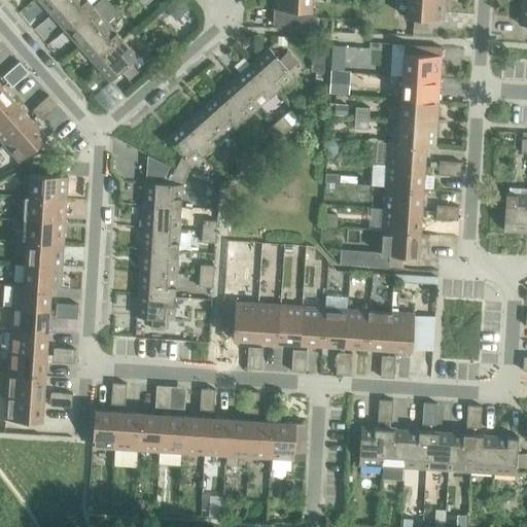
[(37,0),(49,14),(65,0),(37,0)]
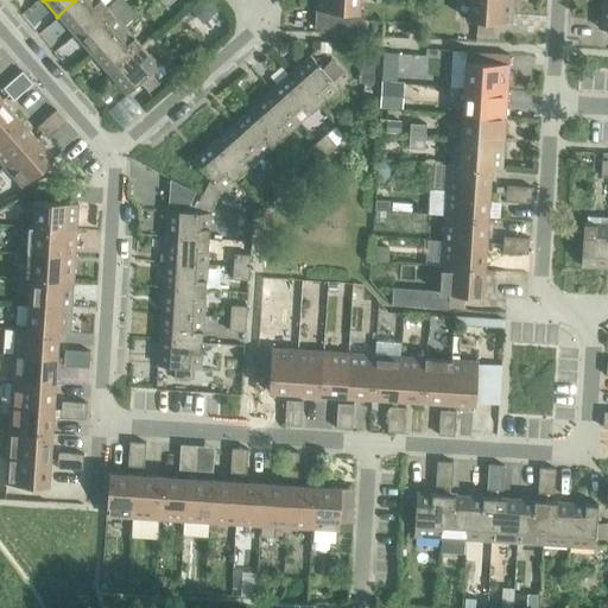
[(75,0),(57,17),(75,36),(106,7),(100,0),(75,0)]
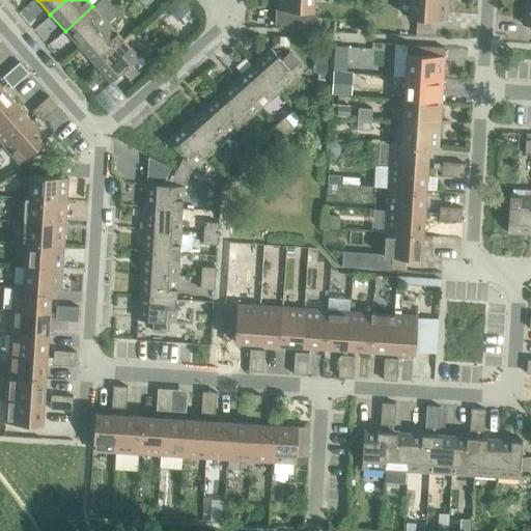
[(65,31),(80,48),(108,23),(118,15),(105,0),(100,0),(92,6),(65,31)]
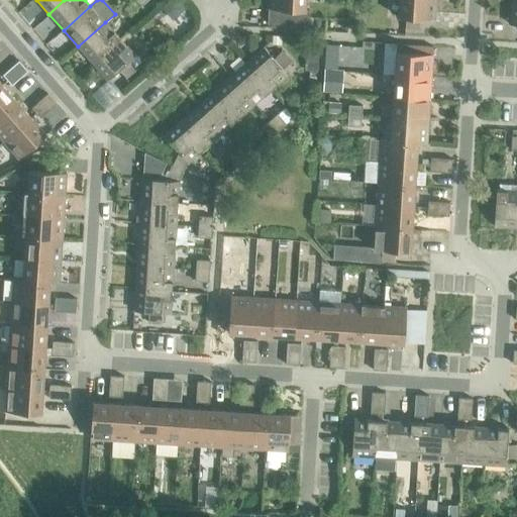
[(180,0),(171,0),(162,9),(173,20),(187,7),(180,0)]
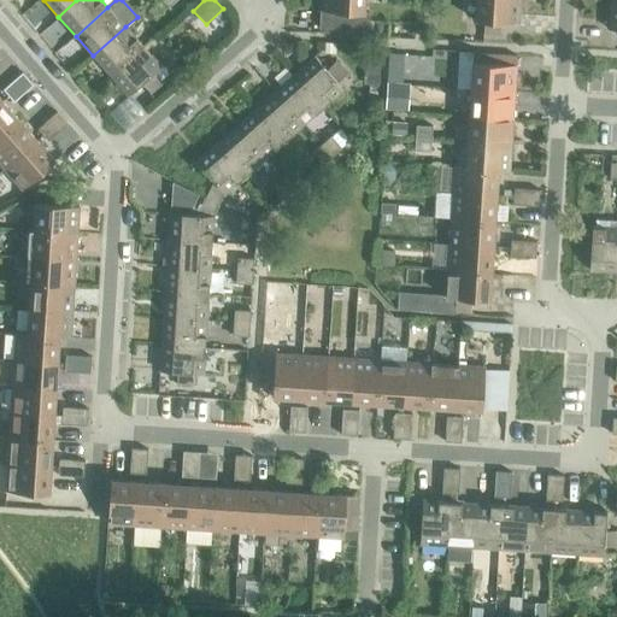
[(363,0),(319,0),(318,28),(319,28),(366,30),(368,13),(363,13),(363,0)]
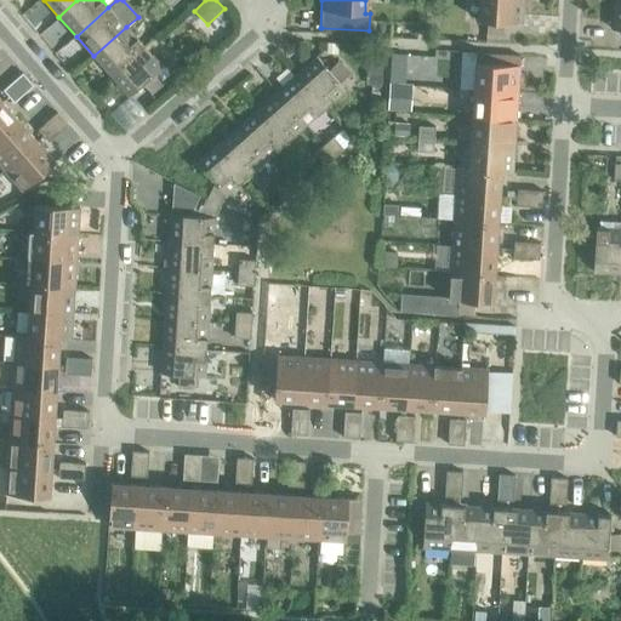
[(522,0),(478,0),(477,21),(486,22),(485,34),(502,35),(503,22),(520,23),(522,0)]
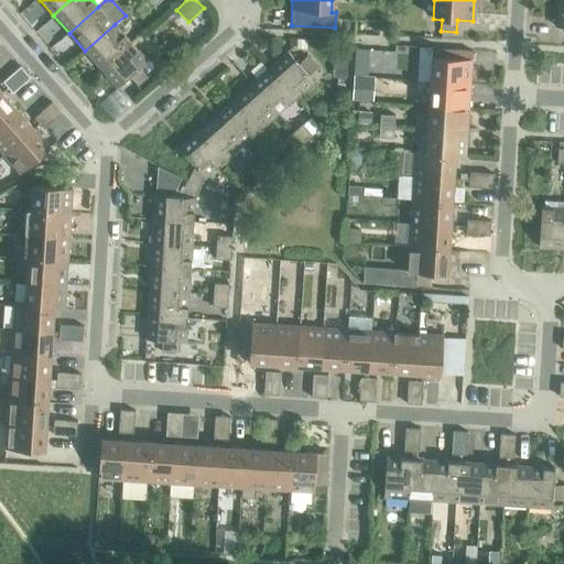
[(85,51),(100,68),(130,43),(115,24),(85,51)]
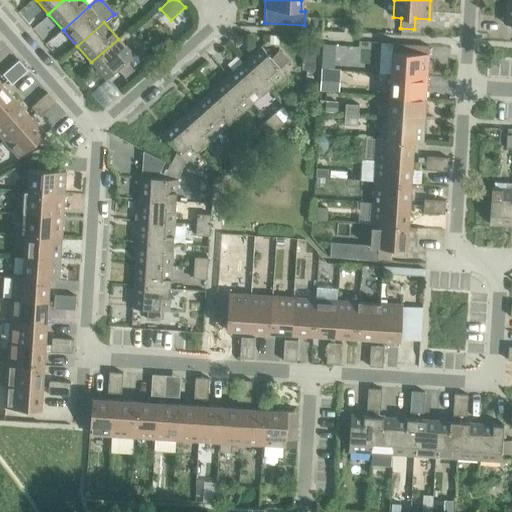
[(269,36),(269,44),(278,45),(278,36),(269,36)]
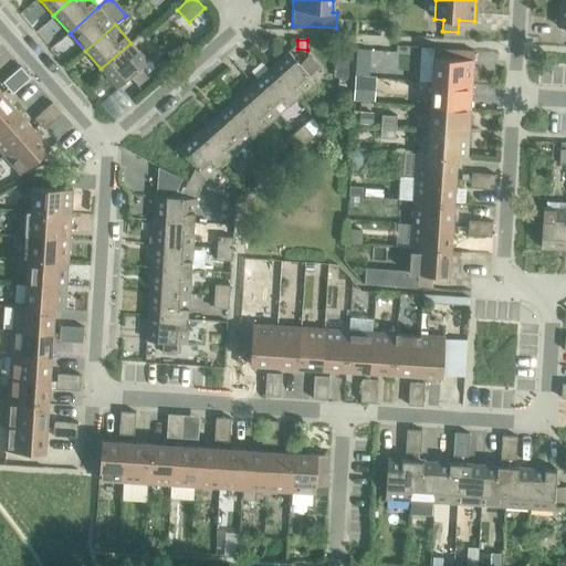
[(130,43),(101,69),(117,87),(129,76),(137,85),(148,75),(147,74),(140,66),(147,61),(130,43)]
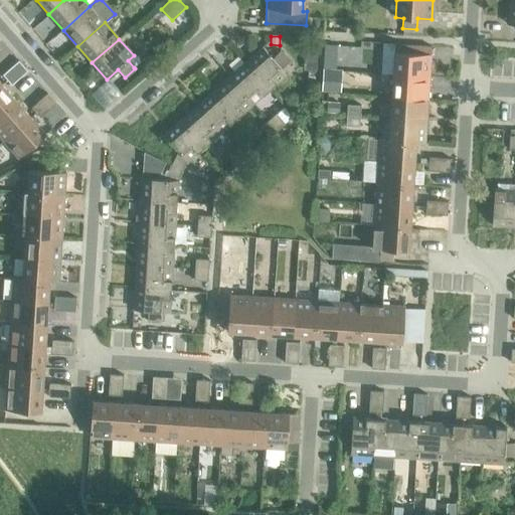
[(394,43),(393,52),(430,54),(431,46),(394,43)]
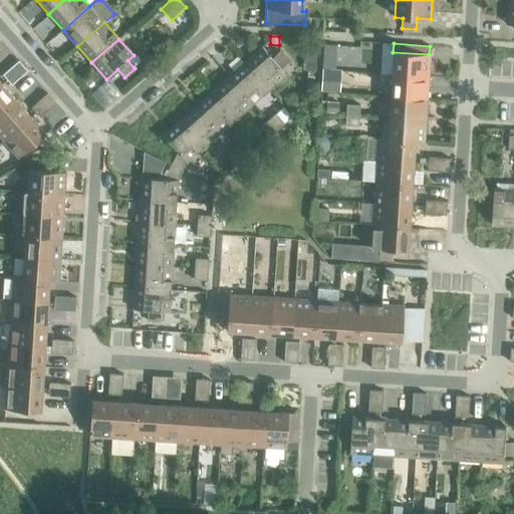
[(323,44),(323,54),(335,55),(336,45),(323,44)]
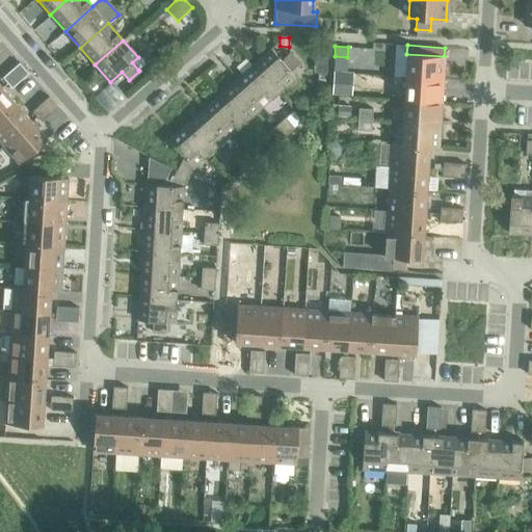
[(270,49),(253,64),(277,92),(295,77),(290,71),(296,64),(298,63),(289,53),(281,60),(270,49)]
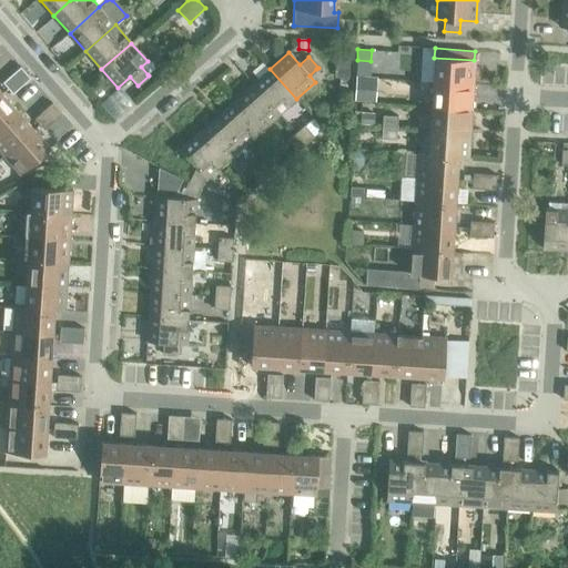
[(334,63),(334,78),(340,78),(340,87),(347,87),(347,79),(348,79),(348,57),(340,57),(340,63),(334,63)]
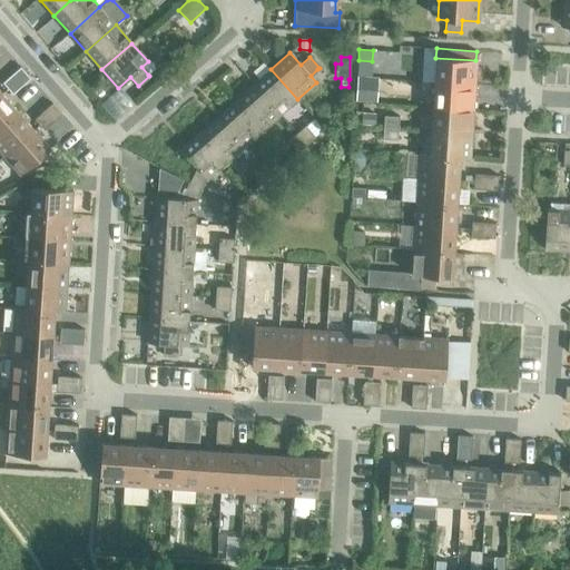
[(435,58),(434,82),(474,85),(475,60),(435,58)]
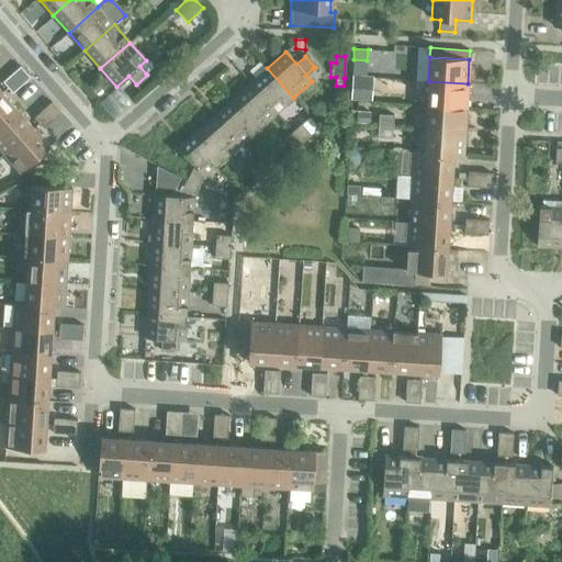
[(146,60),(139,66),(146,74),(152,68),(146,60)]
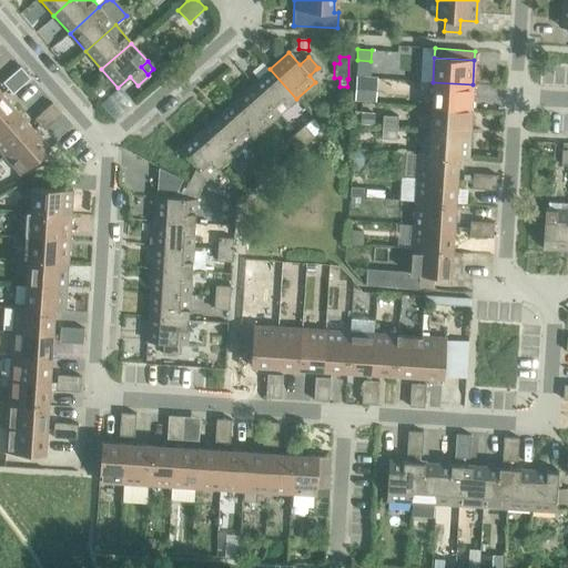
[(11,74),(21,87),(30,79),(20,67),(11,74)]
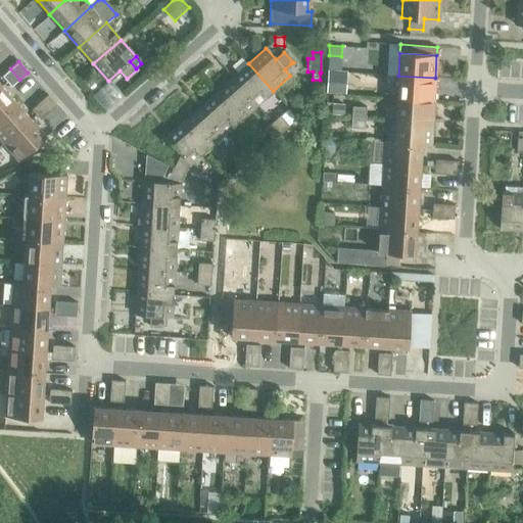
[(248,63),(232,78),(256,105),(273,91),(248,63)]
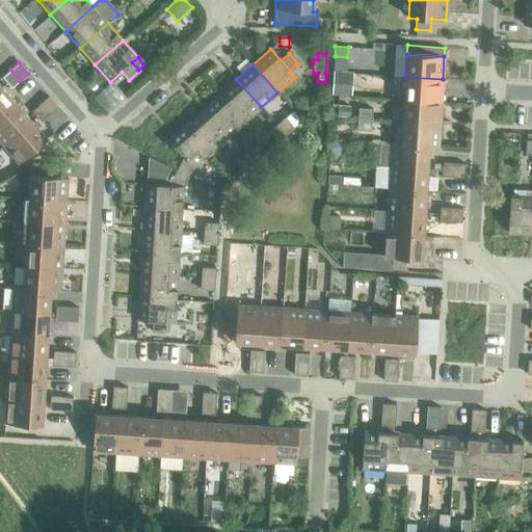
[(296,64),(290,71),(295,77),(298,74),(299,69),(296,64)]
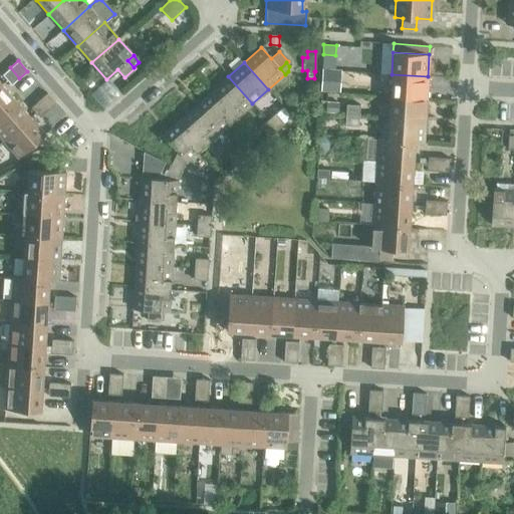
[(19,78),(10,67),(2,74),(11,85),(19,78)]
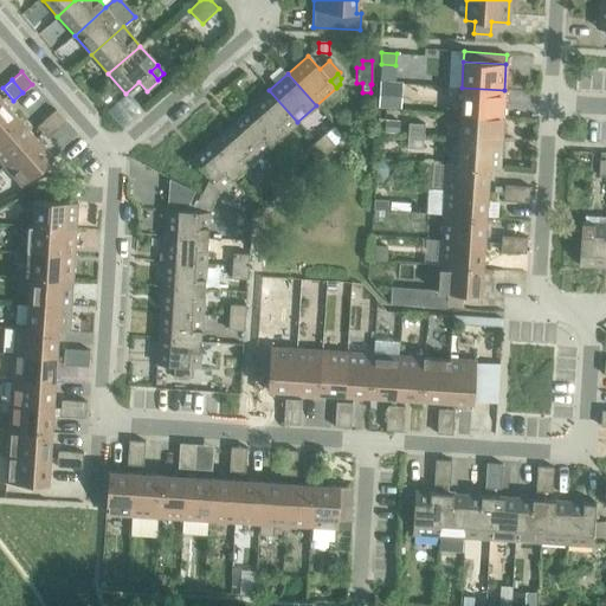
[(380,82),(379,107),(399,108),(400,83),(380,82)]
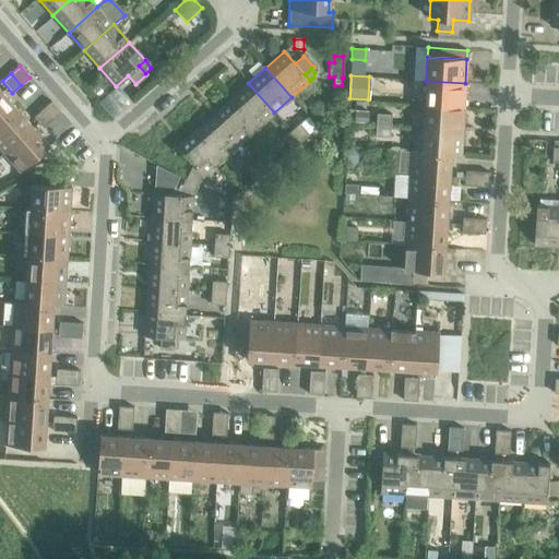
[(426,81),(424,105),(463,107),(465,83),(426,81)]
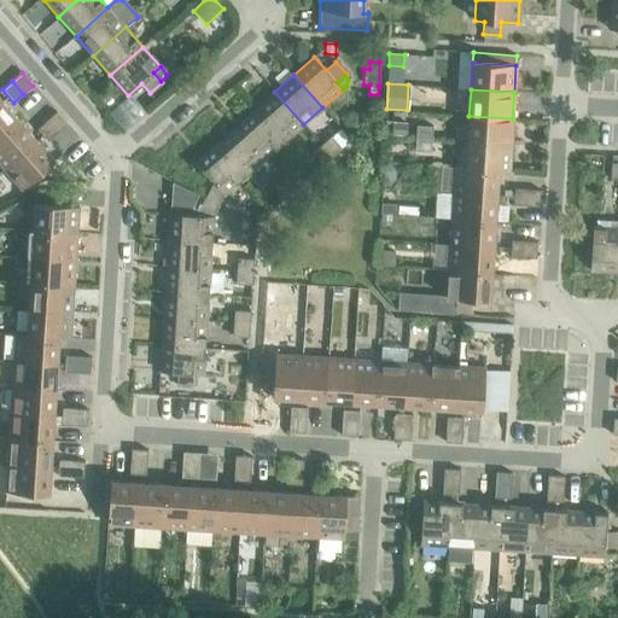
[(274,92),(255,109),(284,141),(303,124),(274,92)]
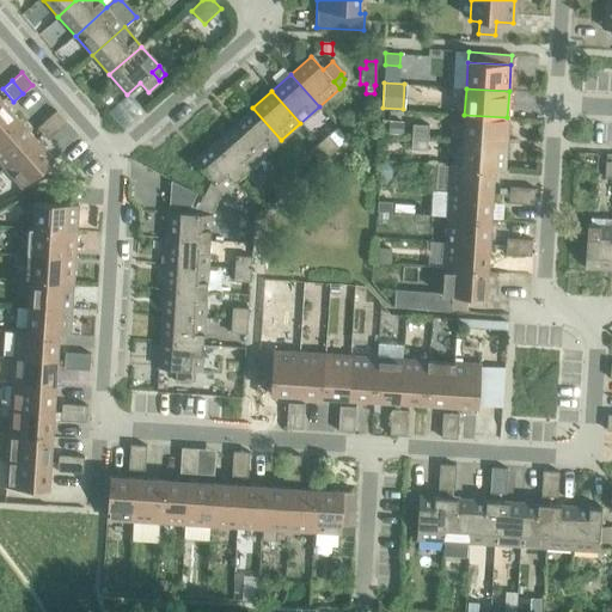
[(1,101),(0,101),(0,135),(18,120),(1,101)]
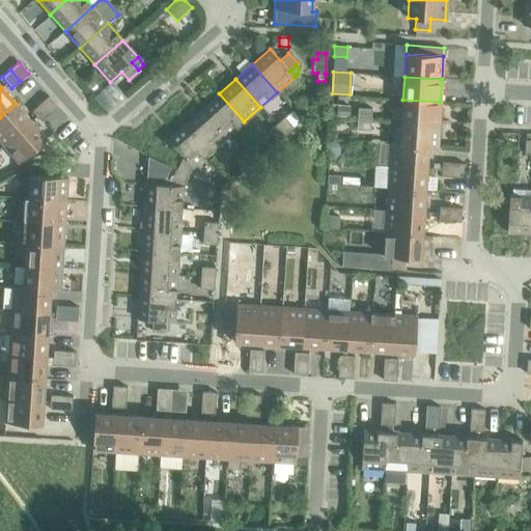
[(219,93),(202,108),(226,136),(244,121),(219,93)]
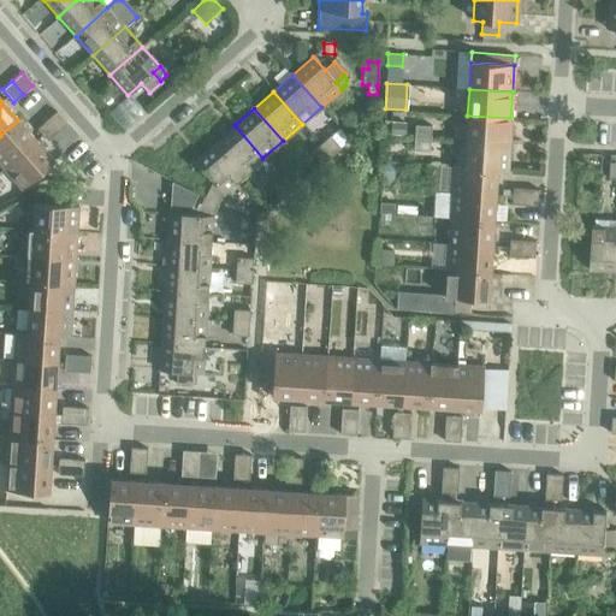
[(55,112),(46,120),(57,132),(66,124),(55,112)]
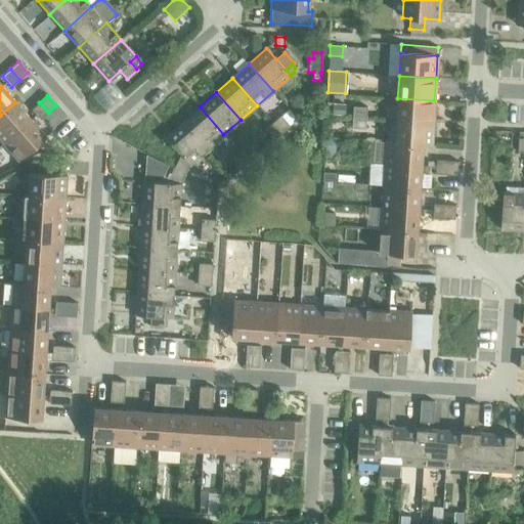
[(396,119),(396,120),(433,122),(434,100),(397,98),(397,107),(396,119)]
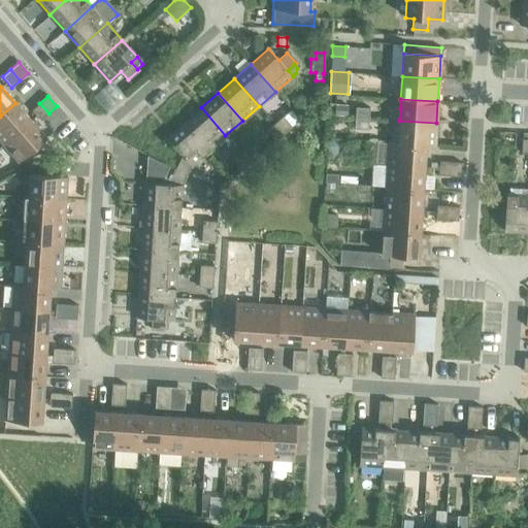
[(0,117),(0,140),(3,144),(31,120),(15,103),(0,117)]
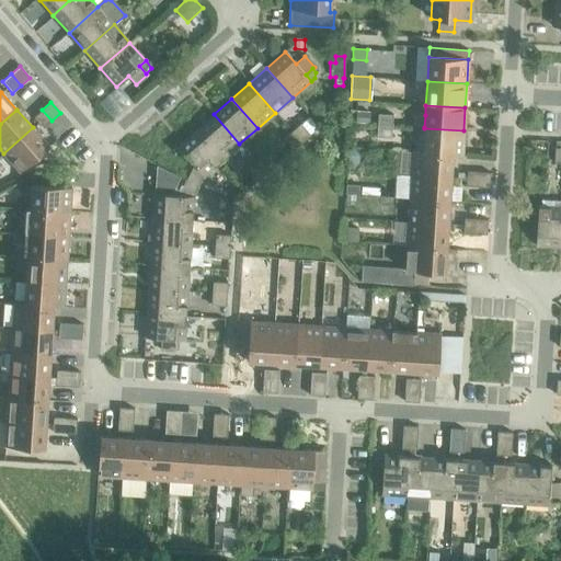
[(52,121),(42,110),(33,117),(43,128),(52,121)]
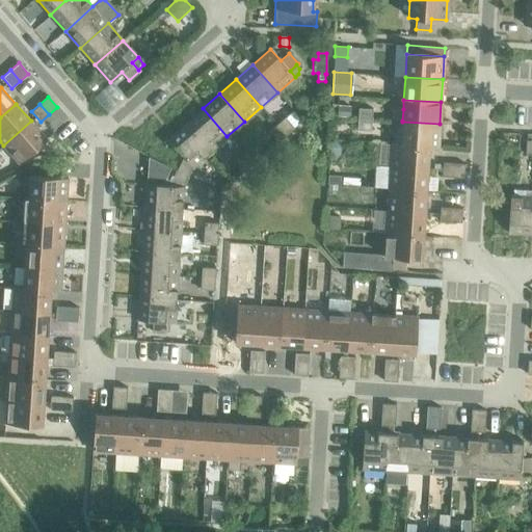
[(337,106),(337,116),(349,116),(349,106),(337,106)]
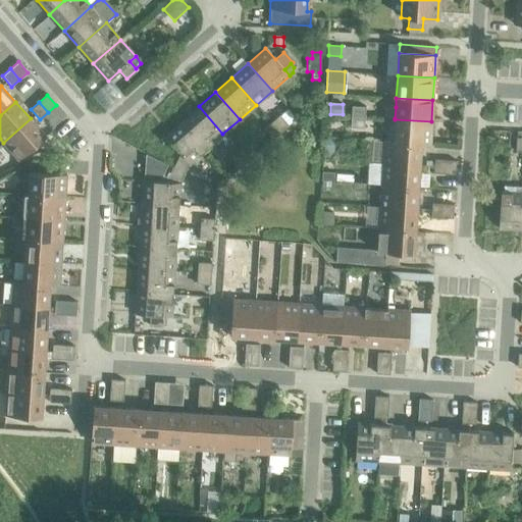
[(199,106),(183,121),(206,149),(222,134),(199,106)]
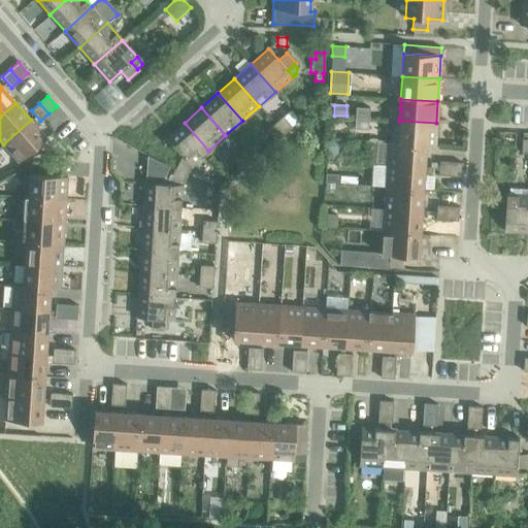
[(355,107),(355,118),(368,119),(369,108),(355,107)]
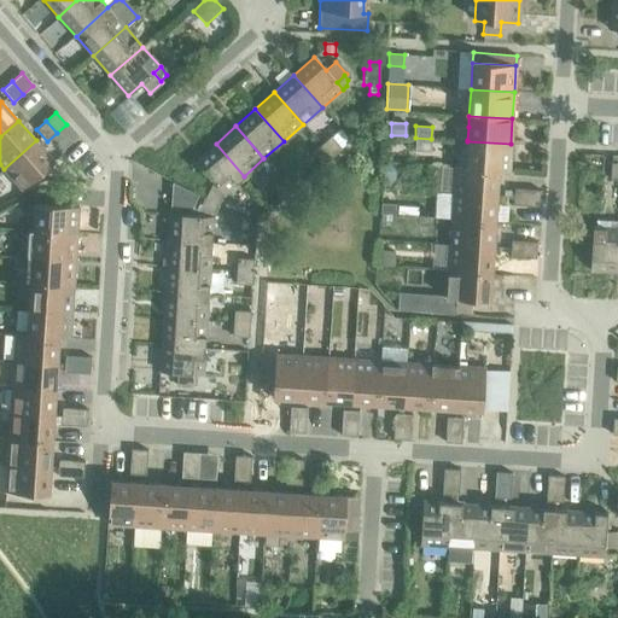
[(456,127),(455,139),(467,140),(468,127),(456,127)]
